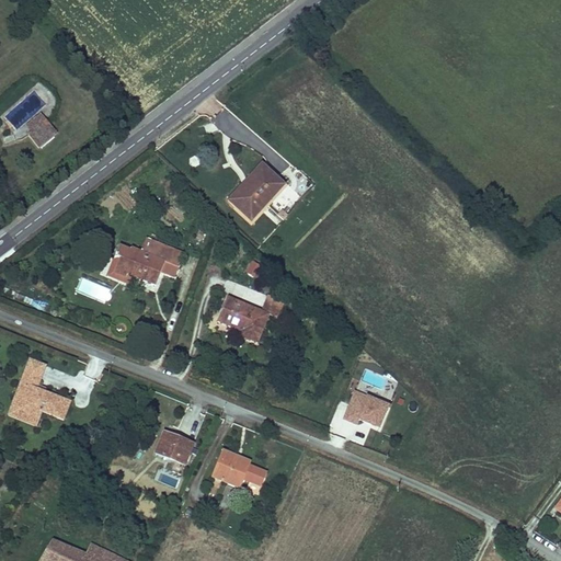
[(52,119),(33,135),(37,140),(55,124),(52,119)]
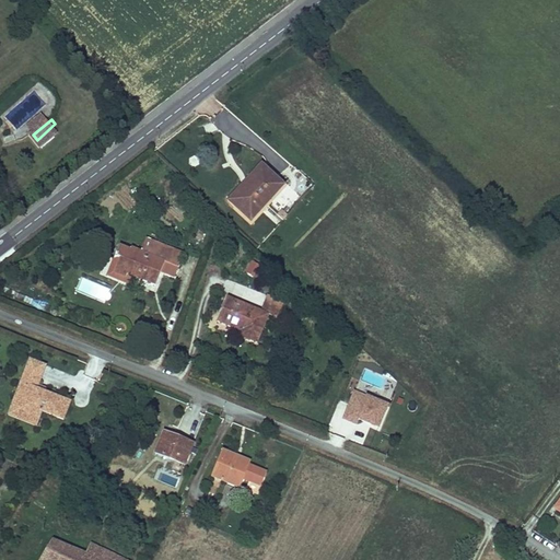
[(55,124),(37,140),(48,152),(66,136),(55,124)]
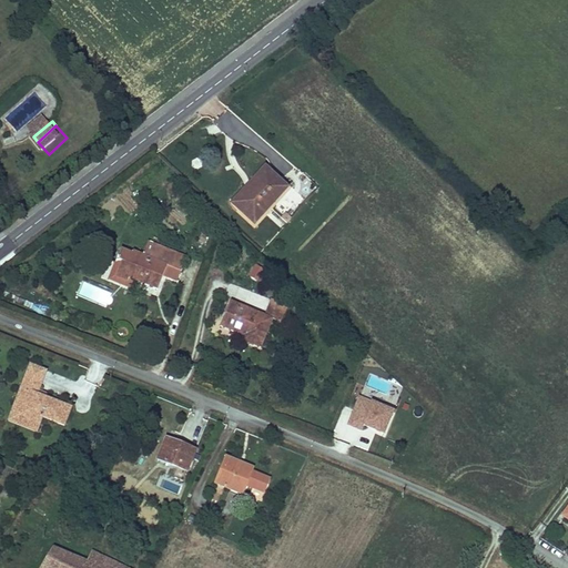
[(280,182),(257,163),(252,170),(243,161),(234,170),(244,179),(226,198),(249,216),(280,182)]
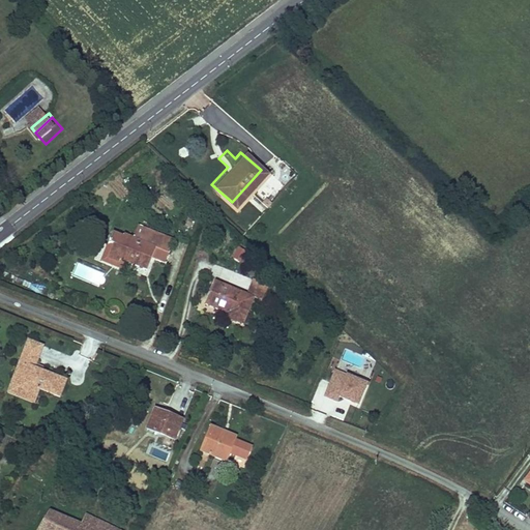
[(105,229),(99,240),(105,243),(100,254),(111,258),(112,255),(118,258),(140,266),(150,243),(163,248),(169,234),(133,219),(126,234),(117,230),(116,234),(105,229)]
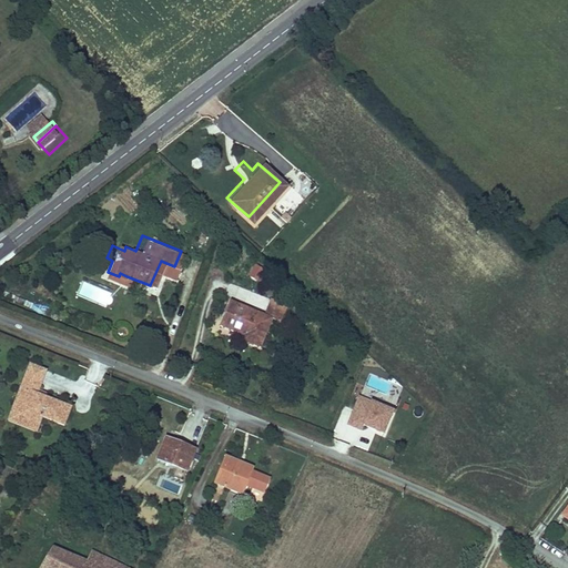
[(112,261),(107,257),(99,276),(122,286),(127,276),(120,273),(119,276),(108,272),(112,261)]
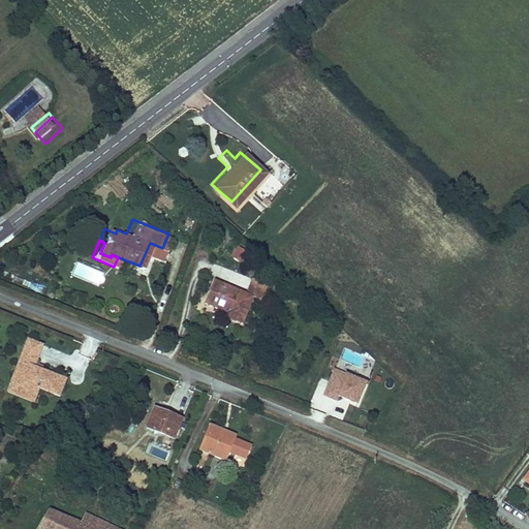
[(238,247),(230,257),(239,263),(246,253),(238,247)]
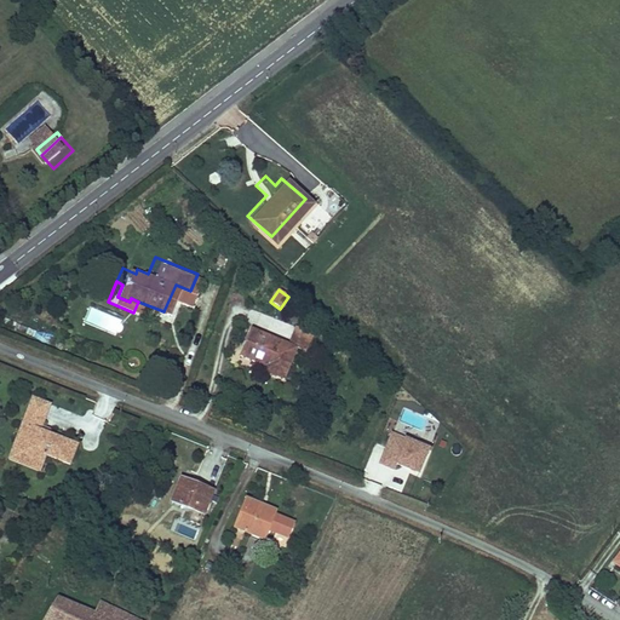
[(292,320),(283,339),(246,322),(234,349),(259,361),(257,365),(279,374),(293,344),(303,348),(311,329),(292,320)]
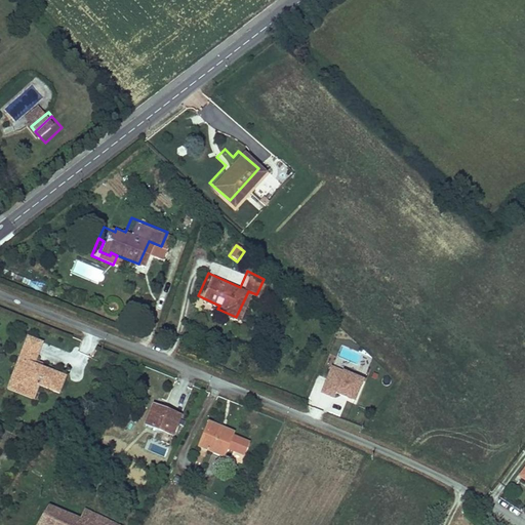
[(96,319),(93,326),(115,332),(117,325),(96,319)]
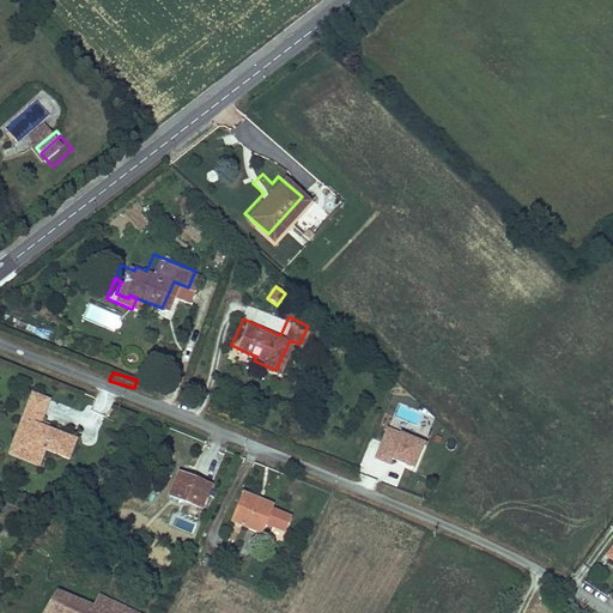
[(80,437),(43,424),(54,398),(32,390),(22,419),(30,423),(25,435),(16,437),(20,448),(34,445),(38,455),(47,457),(49,449),(74,456),(80,437)]
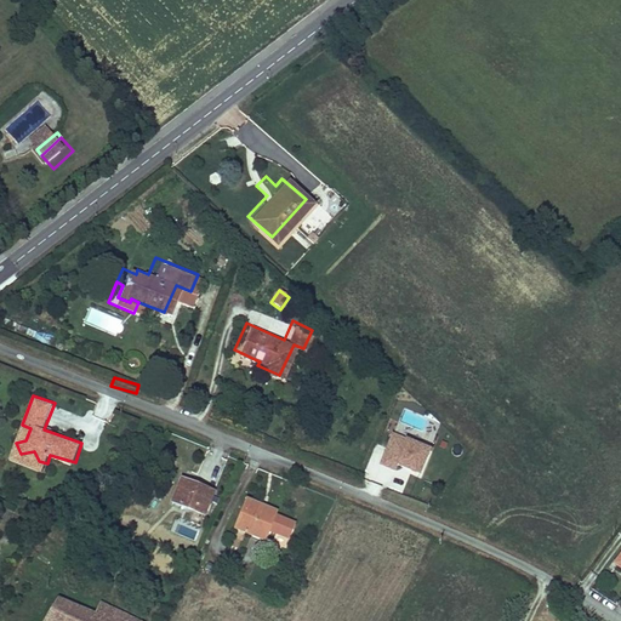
[(30,428),(22,425),(16,443),(26,440),(30,428)]
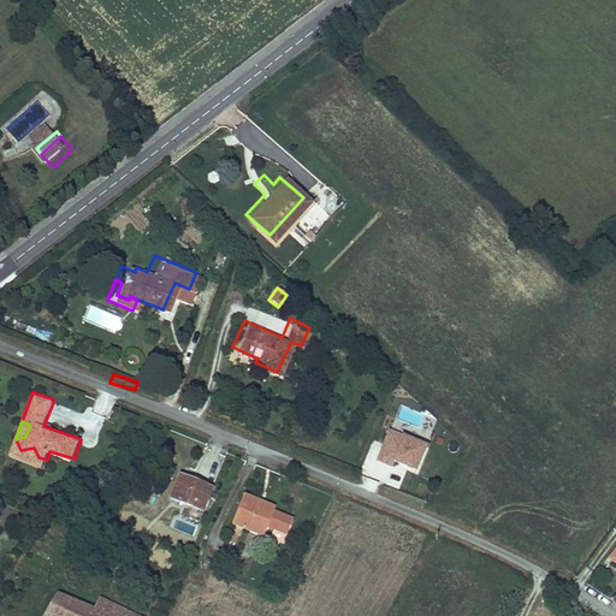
[(388,432),(375,461),(415,477),(427,448),(388,432)]
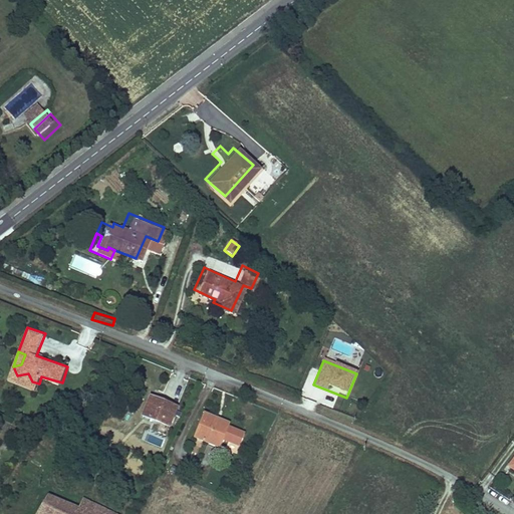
[(32,381),(28,373),(17,375),(13,366),(8,379),(37,391),(39,383),(32,381)]
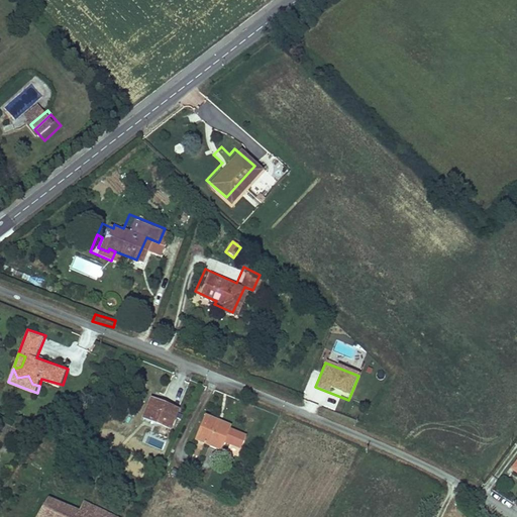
[(182,411),(154,399),(145,417),(173,429),(182,411)]
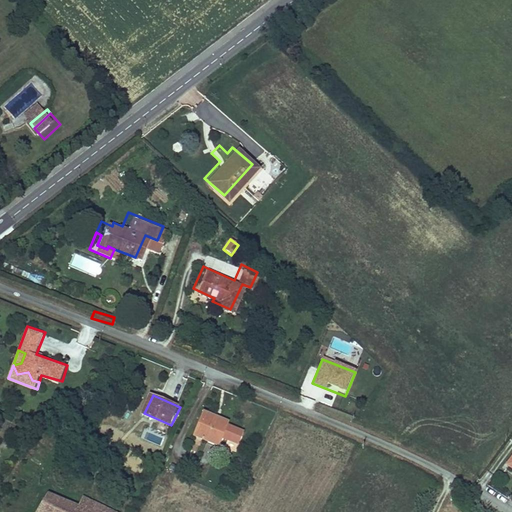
[(233,422),(206,411),(197,434),(224,444),(227,436),(244,443),(248,431),(232,425),(233,422)]
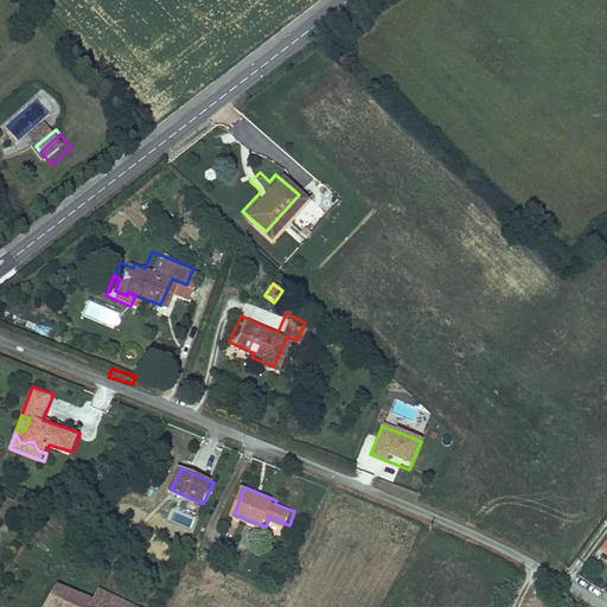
[(140,606),(97,586),(91,598),(57,581),(44,606),(140,606)]
